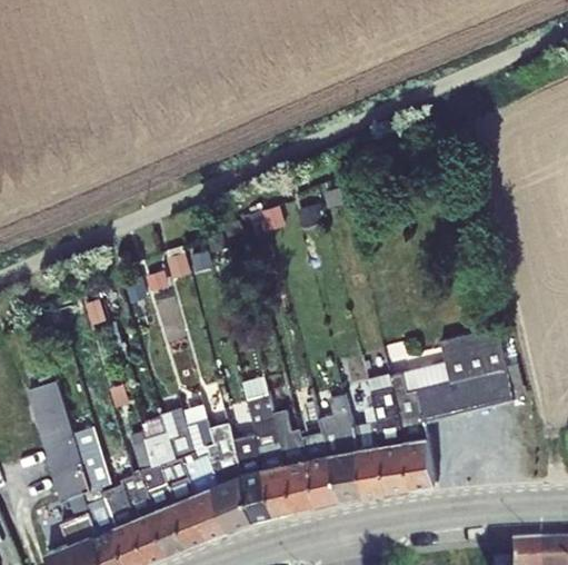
[(321,205),(299,211),(304,230),(326,224),(321,205)]
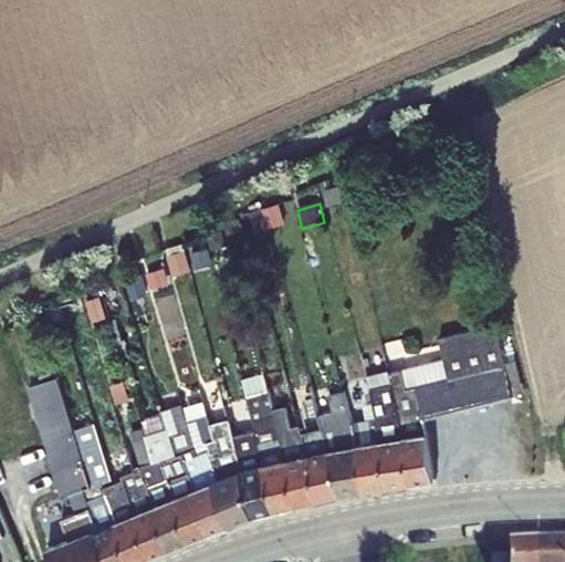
[(240,222),(225,230),(230,241),(244,233),(240,222)]
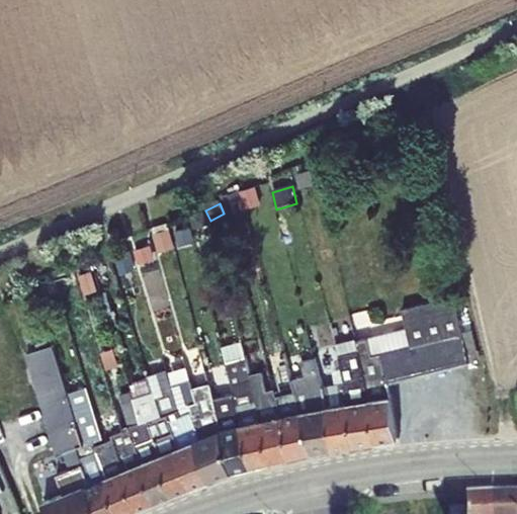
[(203,215),(190,218),(193,229),(206,227),(203,215)]
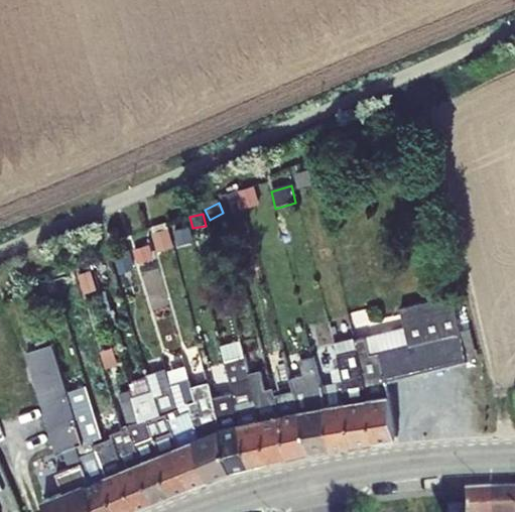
[(150,246),(133,251),(136,263),(153,258),(150,246)]
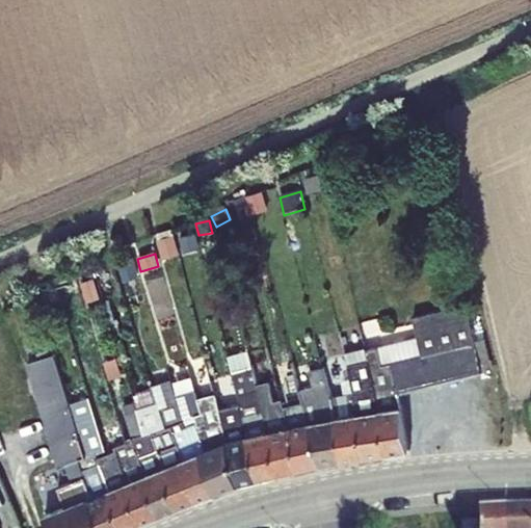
[(378,414),(401,410),(398,395),(493,371),(483,337),(474,339),(466,307),(413,320),(421,358),(382,368),(377,350),(365,352),(368,364),(376,394),(378,414)]
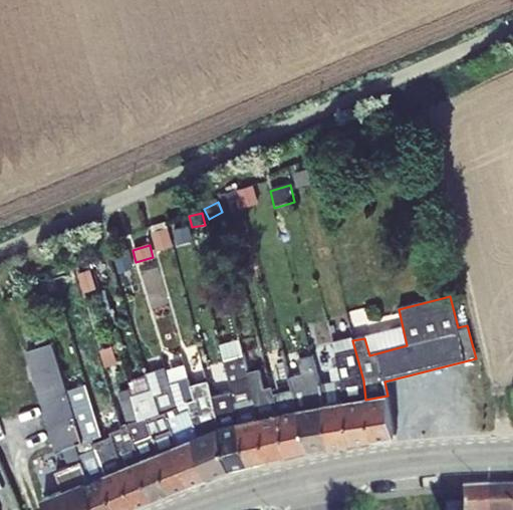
[(238,423),(259,419),(240,344),(240,341),(220,346),(234,404),(238,423)]
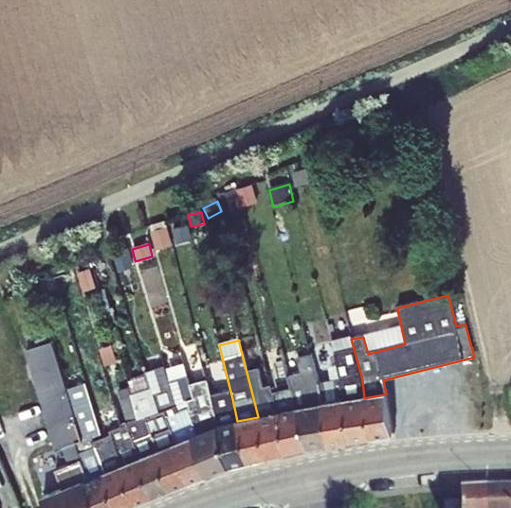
[(277,413),(272,393),(266,372),(259,373),(253,349),(252,349),(250,340),(239,343),(258,417),(277,413)]
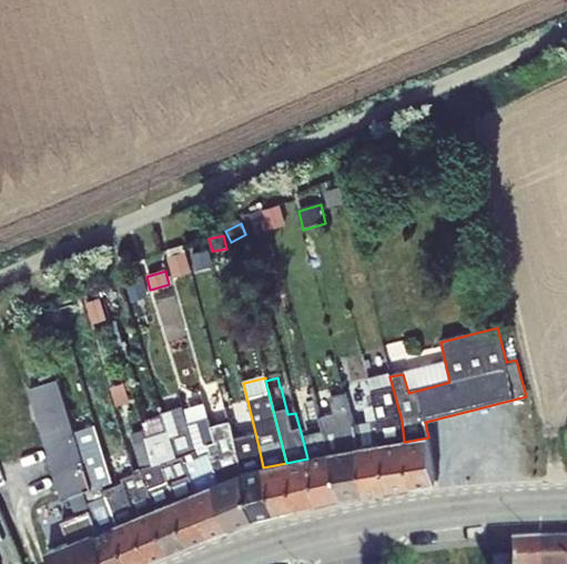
[(92,491),(74,433),(58,382),(28,391),(62,503),(69,501),(76,517),(61,523),(69,543),(95,533),(99,532),(84,493),(92,491)]
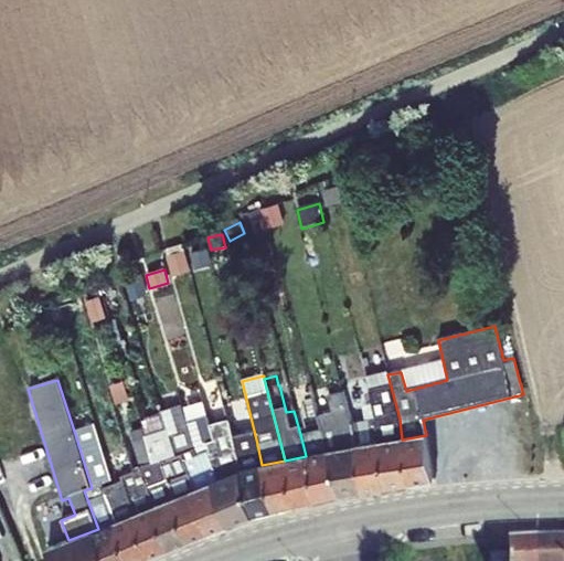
[(400,419),(391,387),(369,392),(372,406),(375,421),(379,443),(402,440),(400,419)]
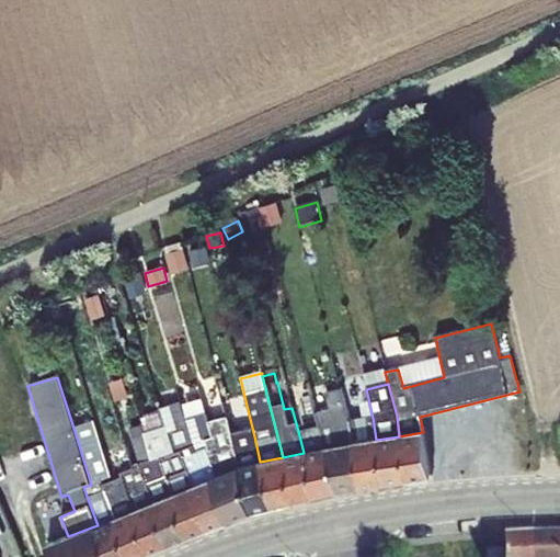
[(322,415),(346,408),(341,390),(318,396),(322,415)]
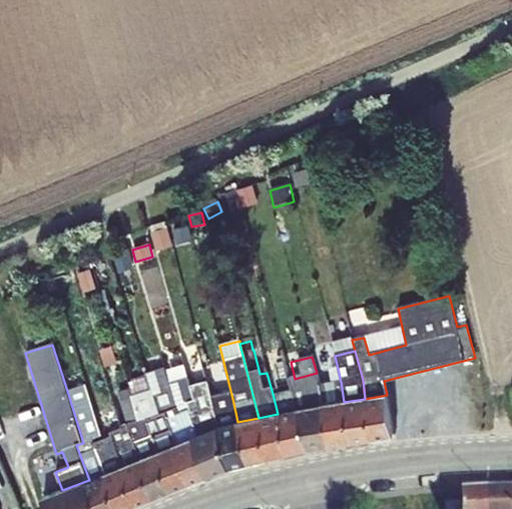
[(176,409),(169,386),(164,369),(146,374),(151,391),(158,416),(147,420),(157,452),(174,445),(189,438),(176,409)]
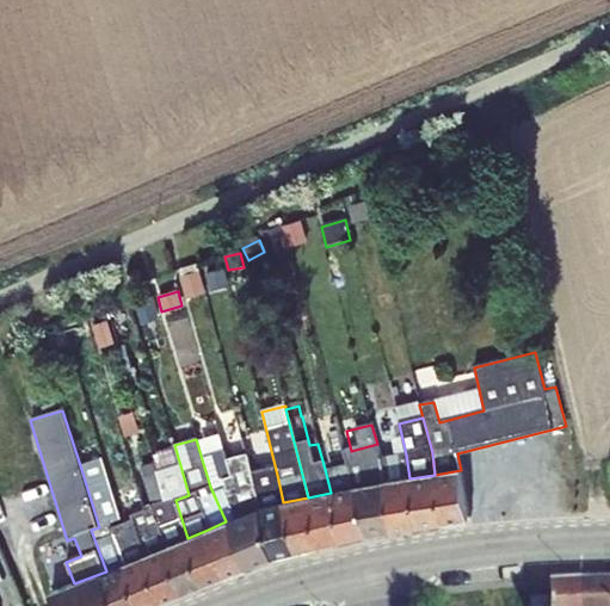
[(402,439),(377,444),(381,458),(406,455),(402,439)]
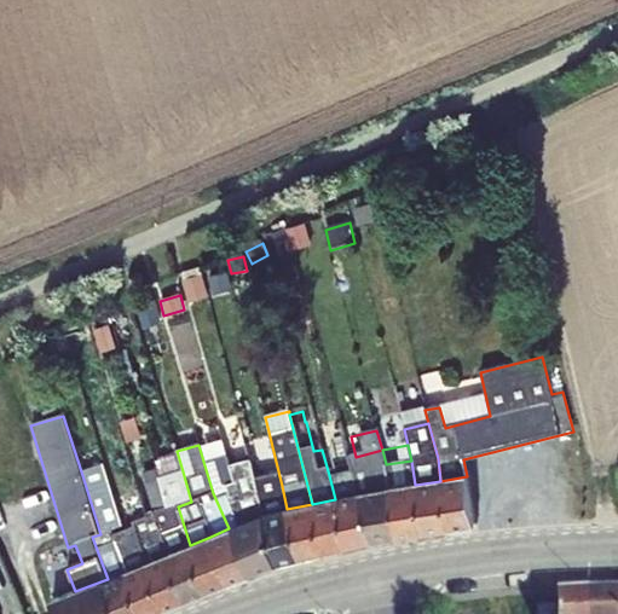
[(348,456),(353,470),(386,464),(382,450),(356,457),(348,456)]
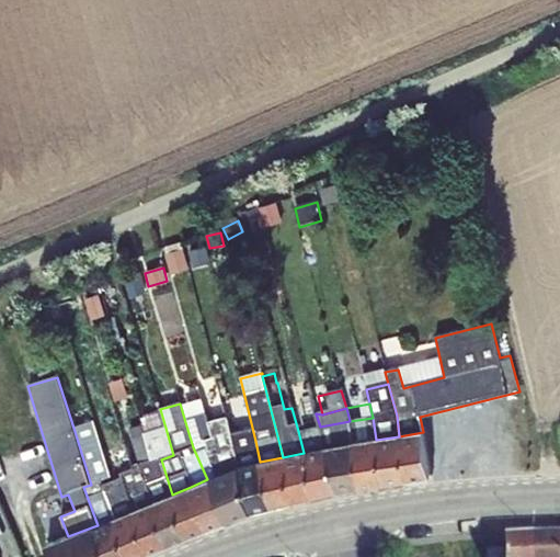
[(235,445),(230,421),(228,411),(213,416),(218,445),(215,446),(225,473),(239,467),(235,445)]
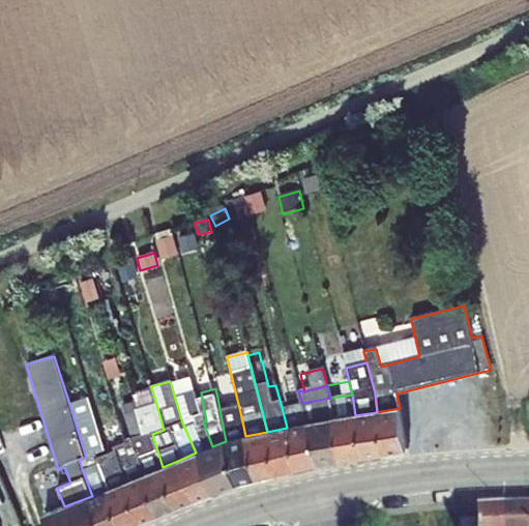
[(212,446),(203,421),(195,391),(175,399),(182,422),(196,453),(200,451),(212,446)]
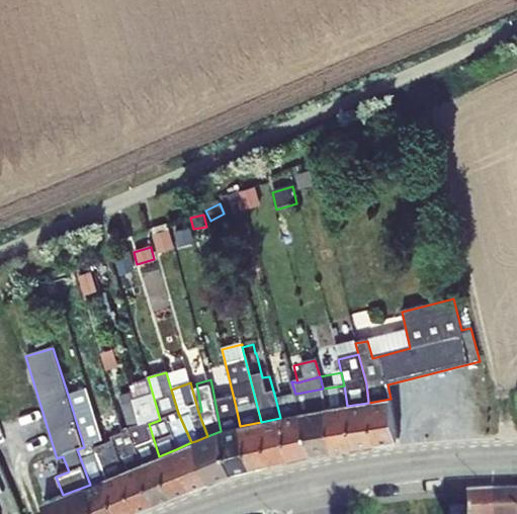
[(217,411),(221,431),(240,426),(236,407),(229,409),(226,395),(229,395),(227,386),(212,389),(217,411)]
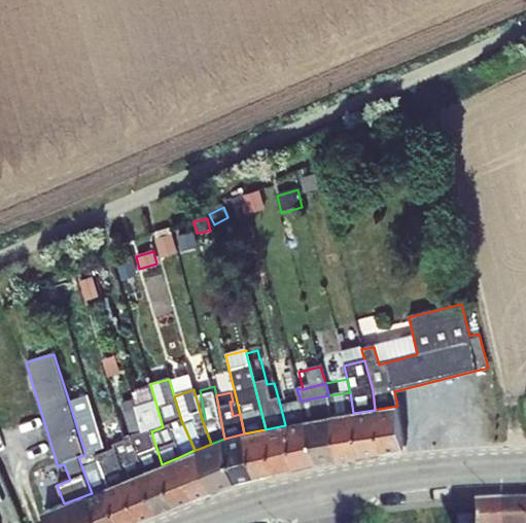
[(328,395),(331,416),(353,413),(350,392),(328,395)]
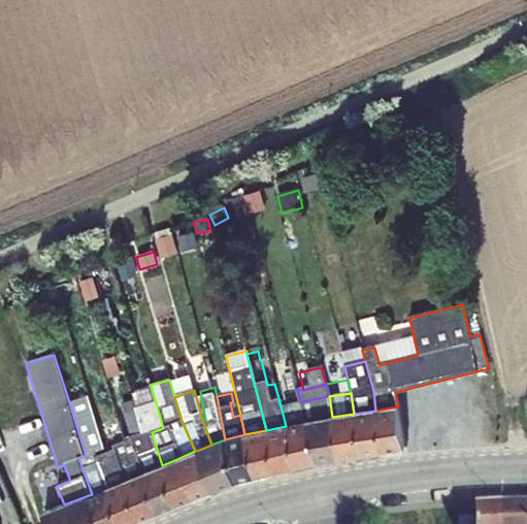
[(109,487),(97,456),(96,453),(104,450),(88,396),(69,402),(86,456),(78,458),(92,494),(107,488),(109,487)]
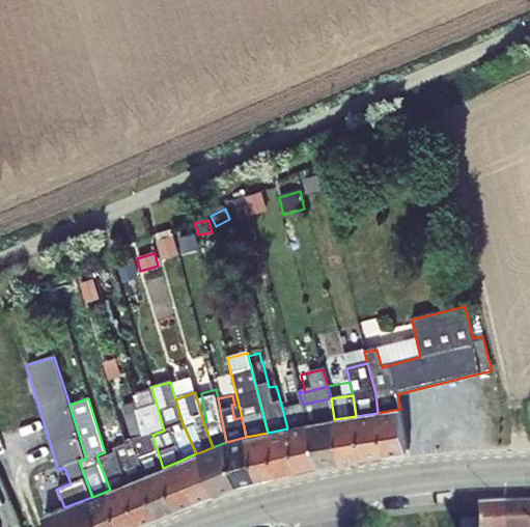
[(334,419),(331,398),(303,404),(309,424),(310,424),(334,419)]
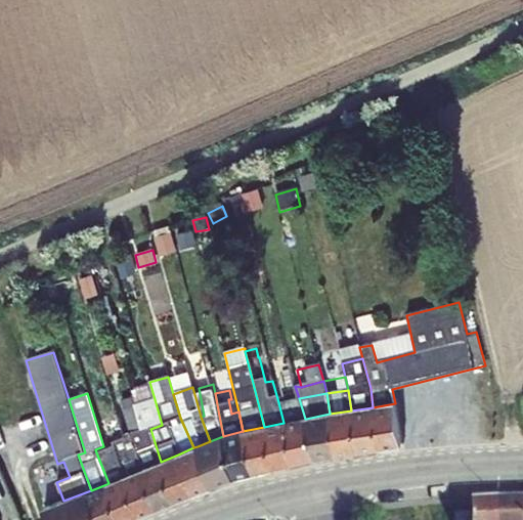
[(161,462),(150,429),(149,426),(140,430),(134,404),(132,398),(121,401),(130,434),(134,444),(116,451),(126,476),(141,470),(161,462)]
